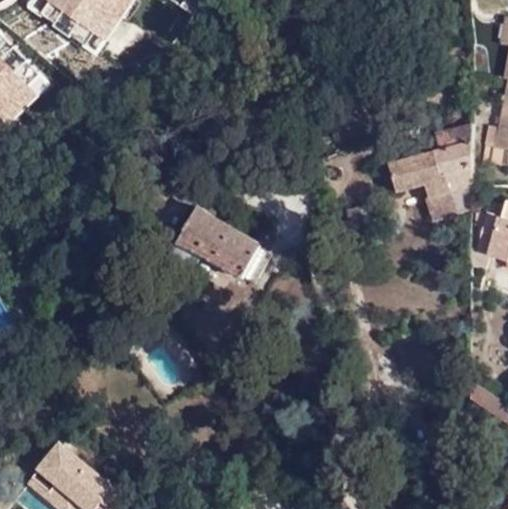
[(31,0),(28,5),(41,13),(49,1),(48,0),(31,0)]
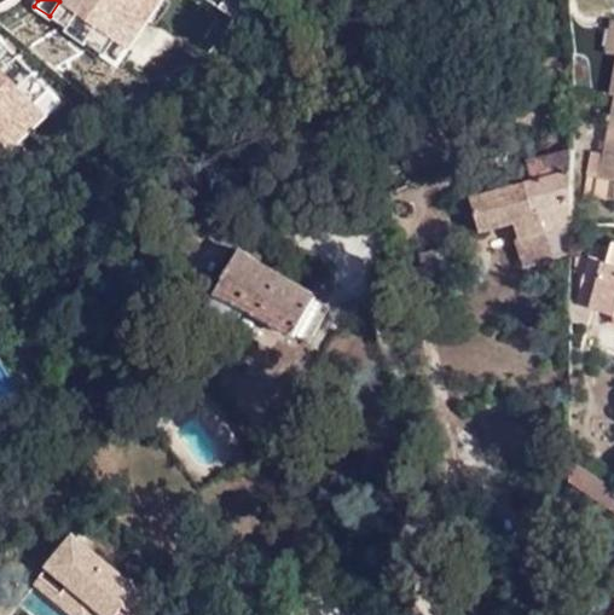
[(104,54),(115,40),(127,48),(151,13),(146,10),(152,0),(58,0),(59,1),(50,16),(104,54)]
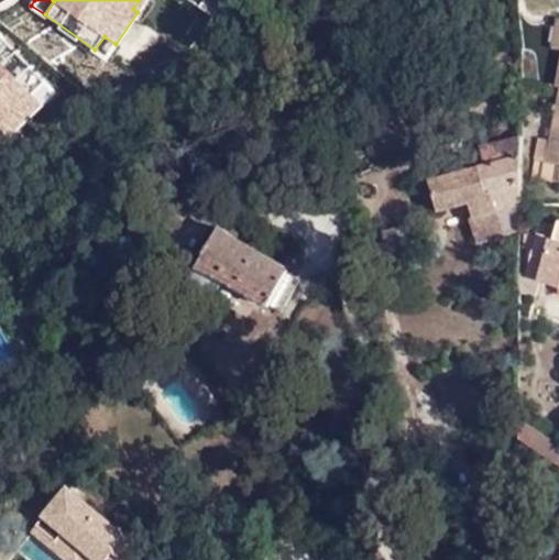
[(138,12),(144,17),(155,0),(139,0),(133,9),(138,12)]
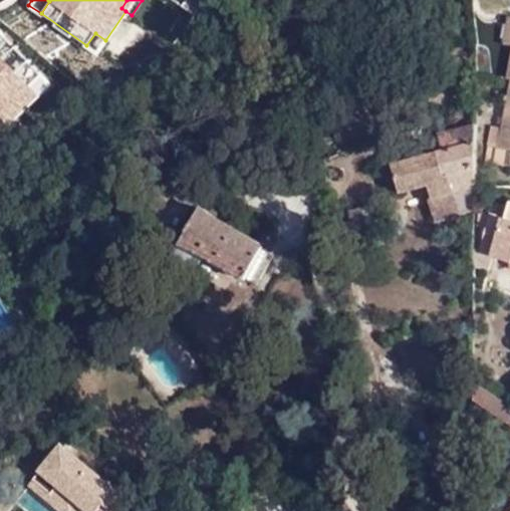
[(509,45),(509,43),(509,14),(506,14),(500,42),(509,45)]
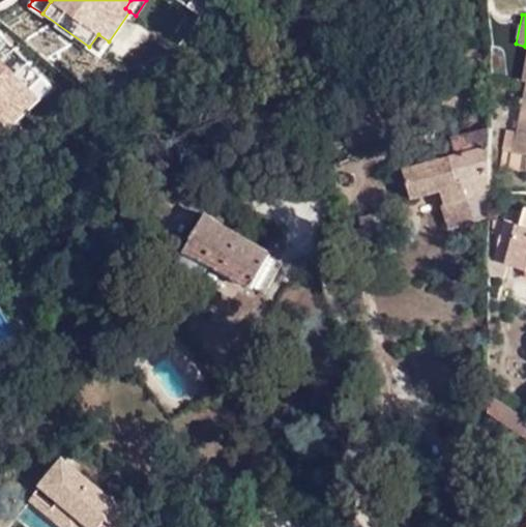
[(0,122),(11,112),(15,116),(38,94),(29,85),(40,75),(2,33),(0,35),(0,122)]
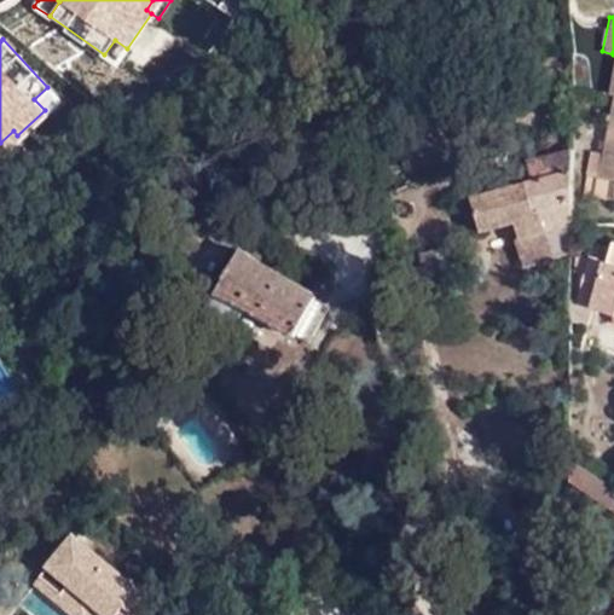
[(115,40),(104,54),(119,65),(129,50),(127,48),(115,40)]
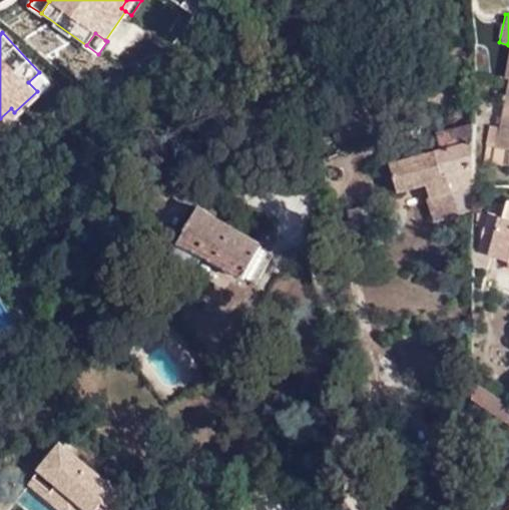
[(508,43),(508,45),(503,74),(508,75),(496,143),(508,145),(508,43)]
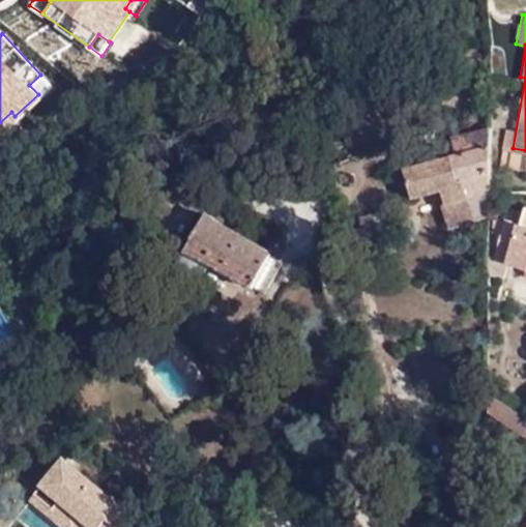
[(38,94),(41,98),(53,88),(40,75),(29,85),(38,94)]
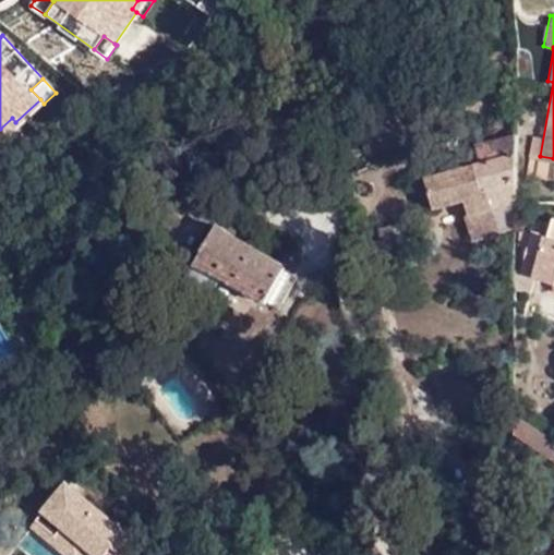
[(0,139),(5,143),(21,129),(15,122),(12,118),(0,129),(0,139)]
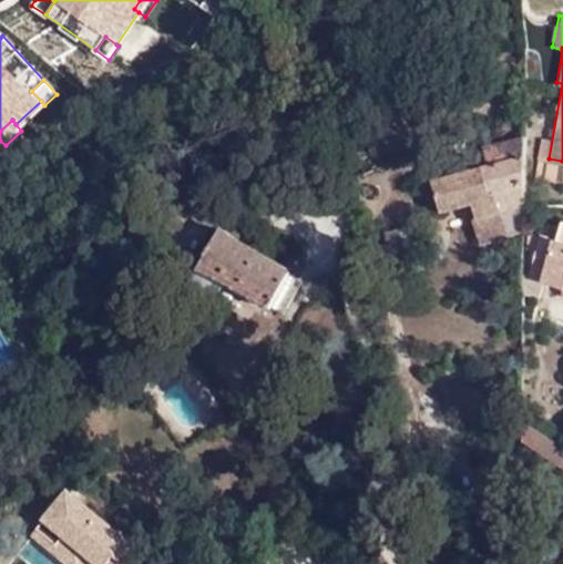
[(519,226),(520,133),(476,145),(480,163),(423,180),(432,211),(462,203),(473,244),(502,235),(501,232),(519,226)]
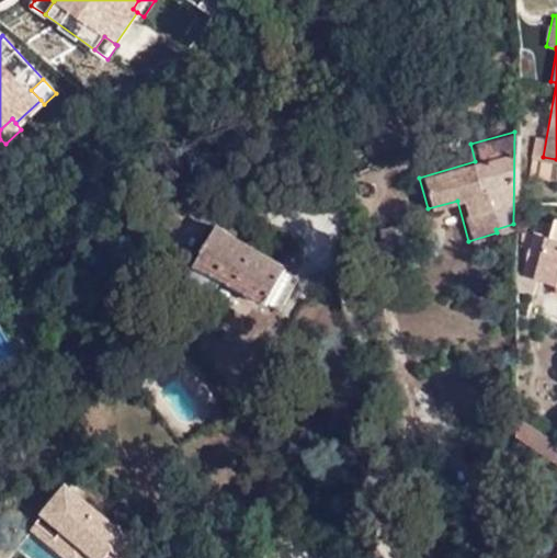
[(254,144),(254,136),(240,139),(240,146),(254,144)]
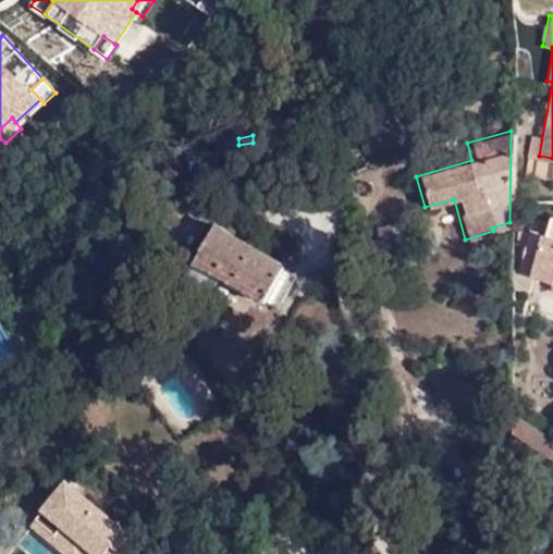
[(552,207),(545,228),(520,221),(516,235),(524,236),(520,268),(552,278),(552,207)]
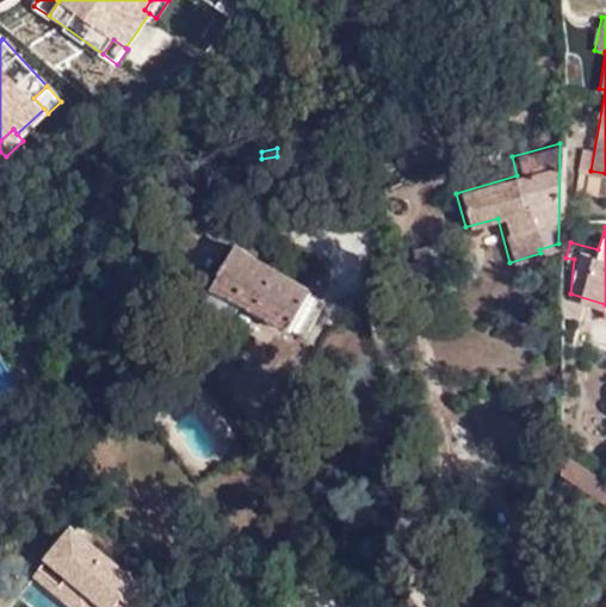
[(288,330),(289,327),(308,293),(310,290),(234,243),(210,283),(214,286),(204,301),(209,305),(208,308),(220,315),(221,313),(227,315),(236,299),(288,330)]
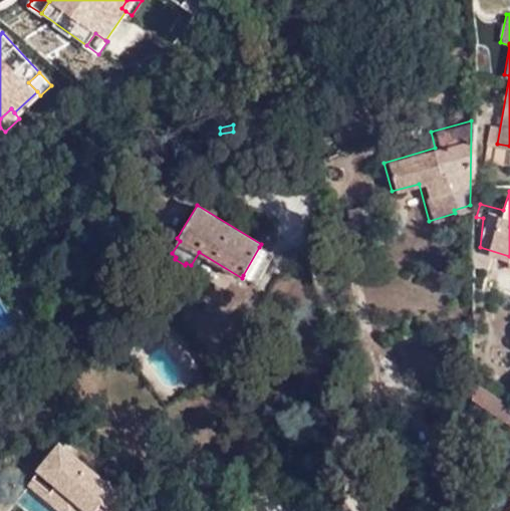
[(259,247),(243,275),(254,282),(271,254),(259,247)]
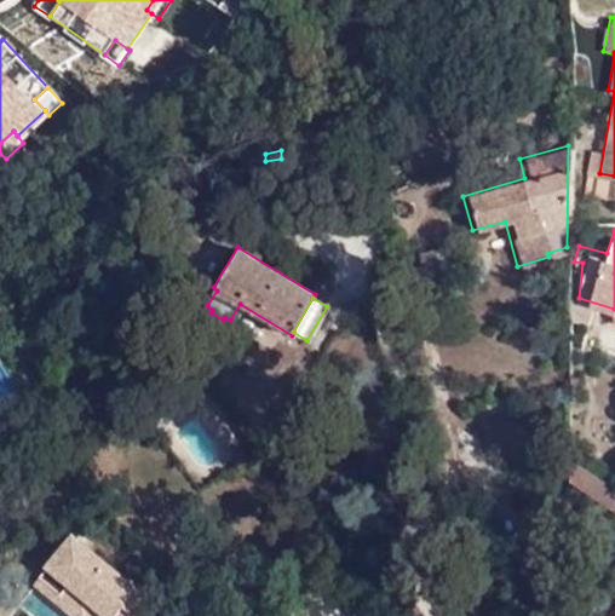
[(567,482),(614,511),(614,489),(568,462),(567,482)]
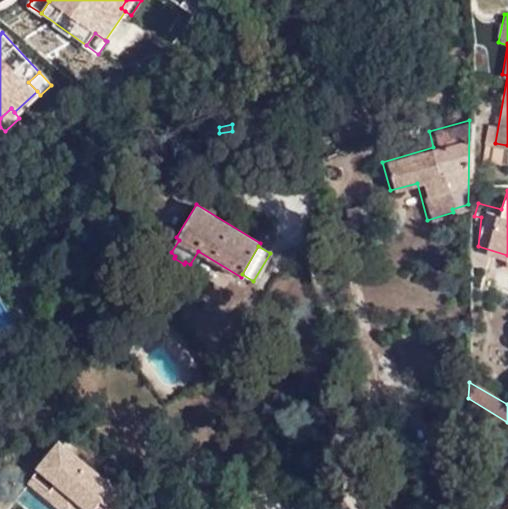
[(91,508),(100,499),(108,504),(119,491),(59,441),(26,480),(44,495),(51,487),(74,506),(79,501),(89,508),(91,508)]
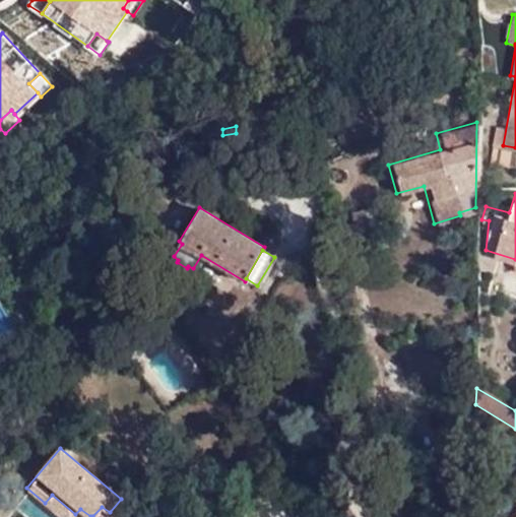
[(515,483),(507,496),(515,502),(515,483)]
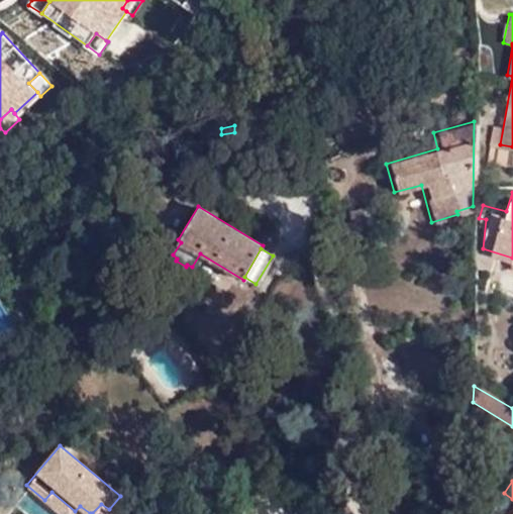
[(44,500),(62,513),(72,513),(75,511),(52,492),(44,500)]
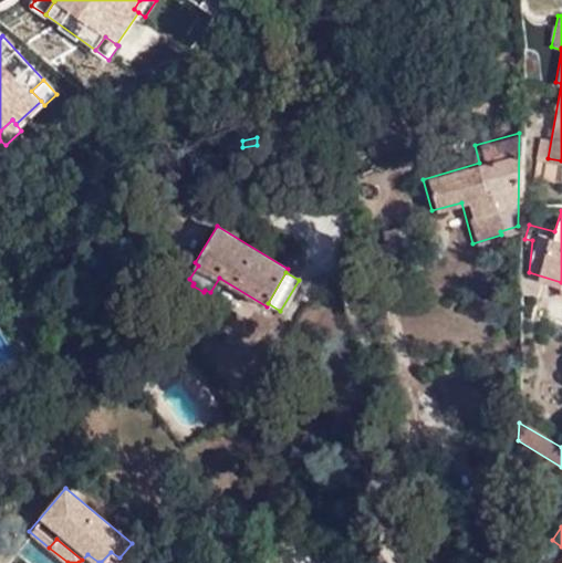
[(101,562),(123,562),(136,546),(132,543),(120,558),(111,552),(101,562)]
